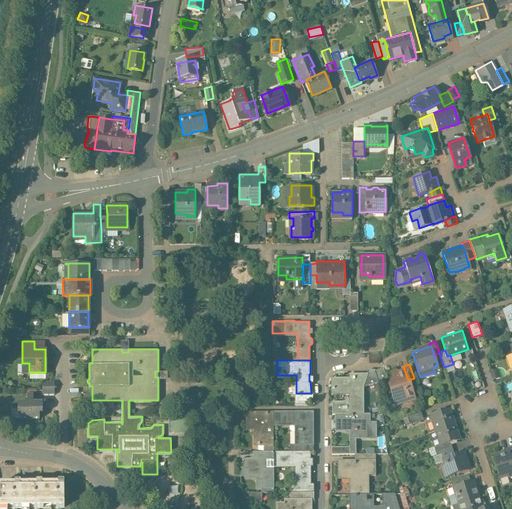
[(383,366),(375,368),(379,380),(387,377),(383,366)]
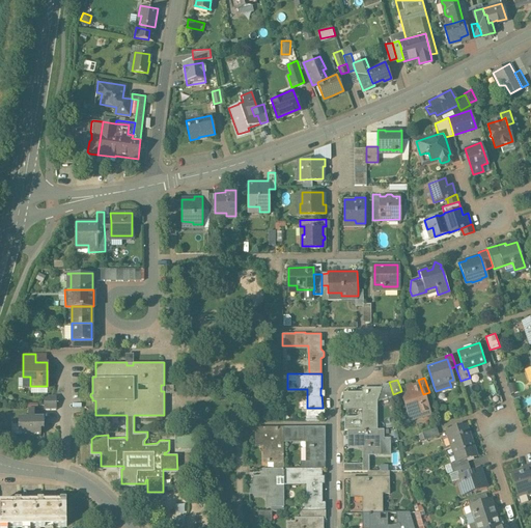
[(413,383),(411,383),(406,384),(408,390),(403,399),(406,408),(403,414),(406,419),(408,420),(412,419),(412,417),(422,413),(422,412),(429,410),(423,394),(418,380),(416,382),(413,383)]
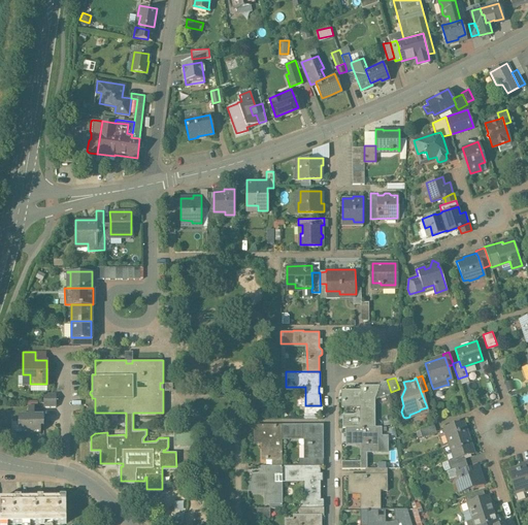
[(377,385),(363,385),(363,389),(341,389),(342,400),(360,400),(360,409),(360,426),(373,426),(373,398),(391,392),(387,380),(378,381),(377,385)]
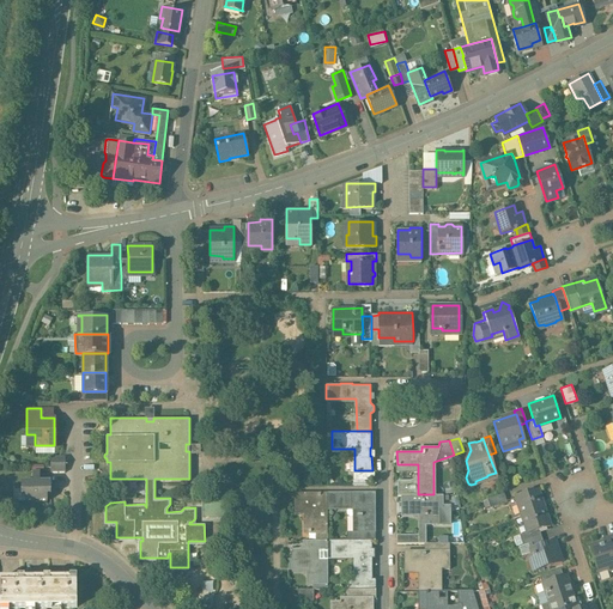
[(65,455),(50,455),(50,470),(65,470),(65,455)]
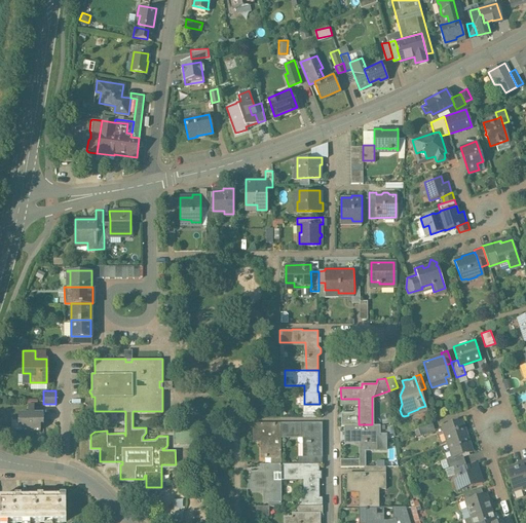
[(28,404),(28,412),(17,412),(19,420),(22,420),(22,428),(40,428),(40,420),(43,420),(43,412),(34,412),(34,403),(28,404)]
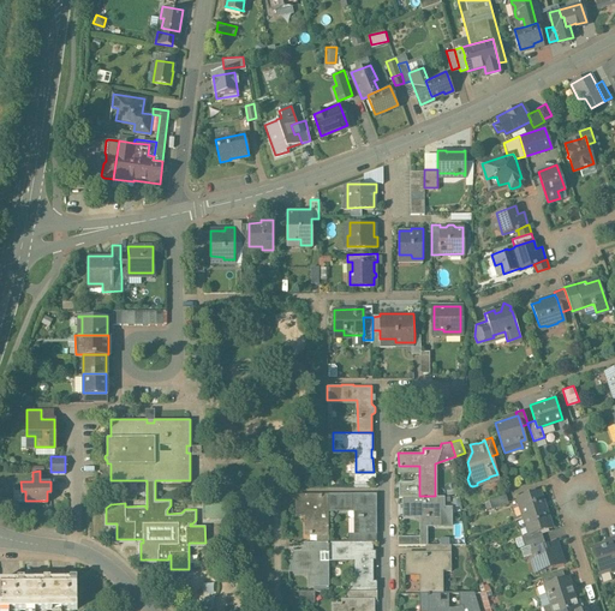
[(419,477),(411,480),(399,480),(399,496),(404,496),(419,496),(419,477)]
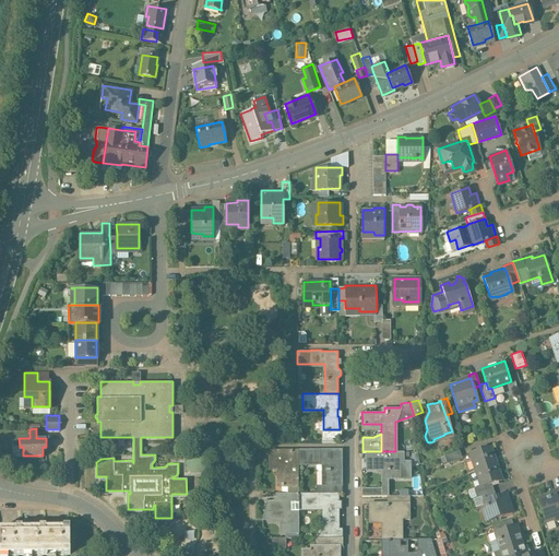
[(490,446),(470,452),(476,470),(497,463),(490,446)]
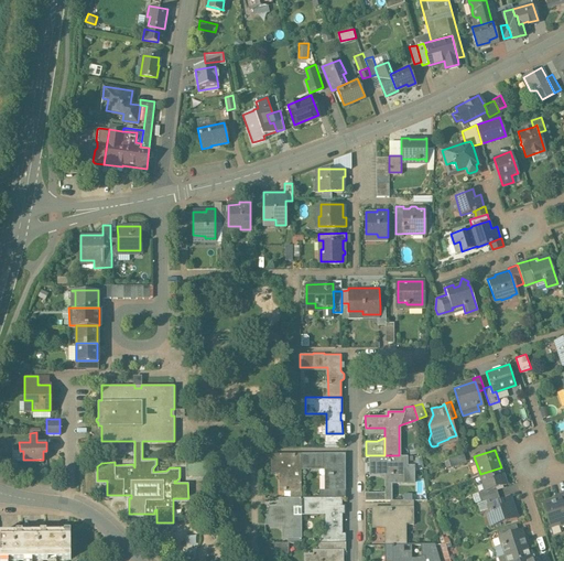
[(292,454),(286,454),(286,452),(271,452),(271,470),(282,470),(283,489),(290,489),(290,496),(301,496),(301,464),(301,454),(292,454)]
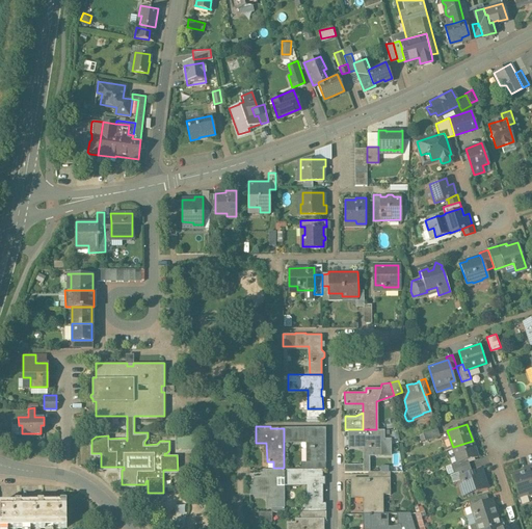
[(325,426),(284,426),(284,428),(284,438),(310,438),(311,460),(323,460),(322,446),(325,446),(325,426)]
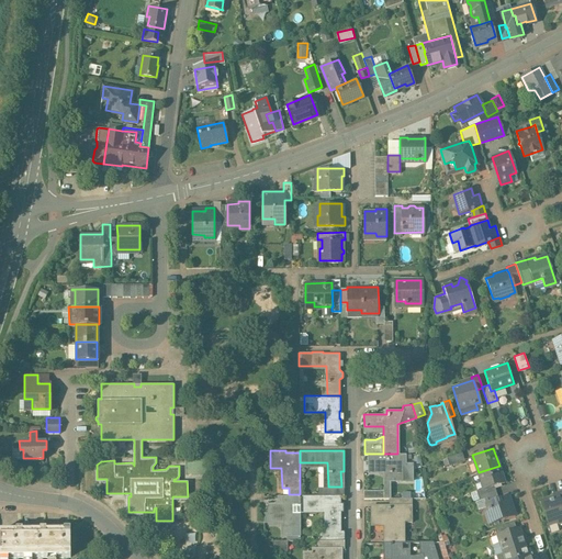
[(462,451),(447,457),(449,465),(464,460),(462,451)]
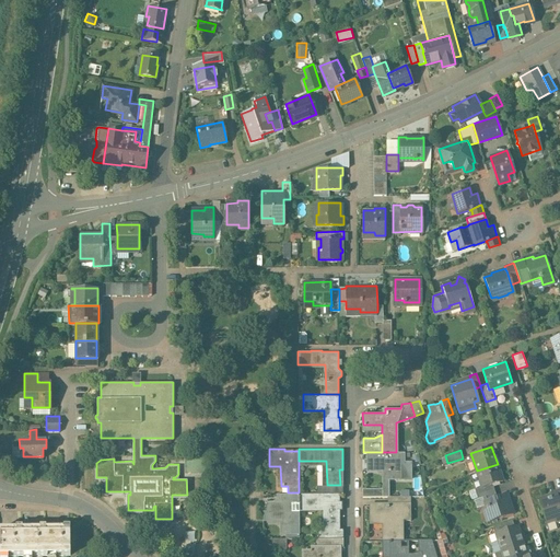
[(382,452),(368,452),(368,468),(388,468),(388,477),(400,477),(400,462),(404,461),(403,452),(396,452),(382,452)]
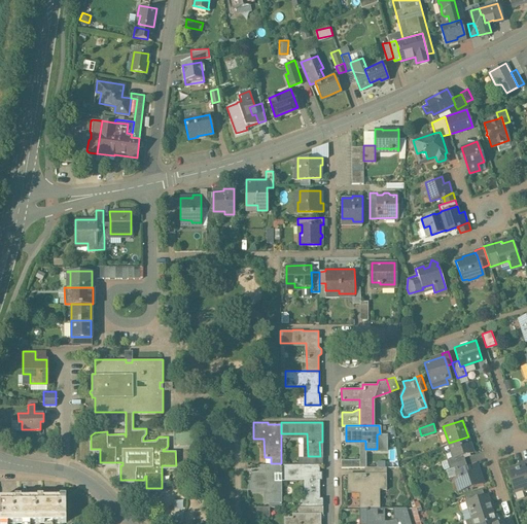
[(468,437),(449,443),(453,457),(463,454),(472,451),(468,437)]
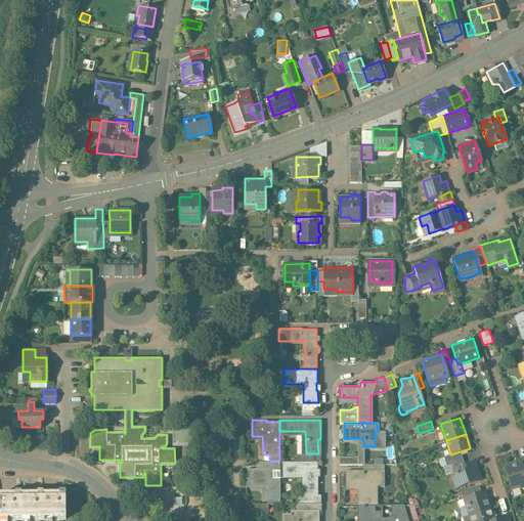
[(461,451),(450,454),(444,457),(447,465),(451,464),(464,460),(461,451)]
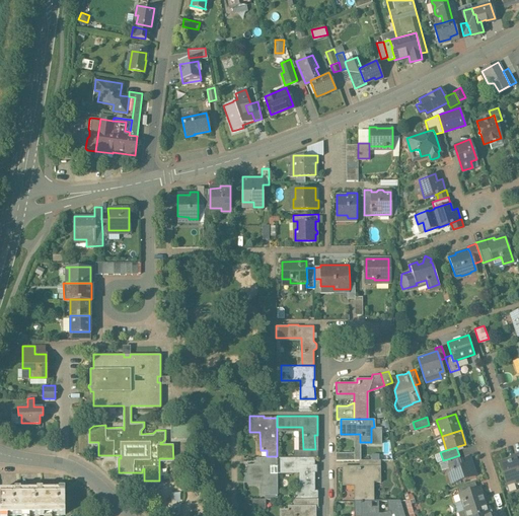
[(459,455),(447,459),(449,465),(461,461),(459,455)]
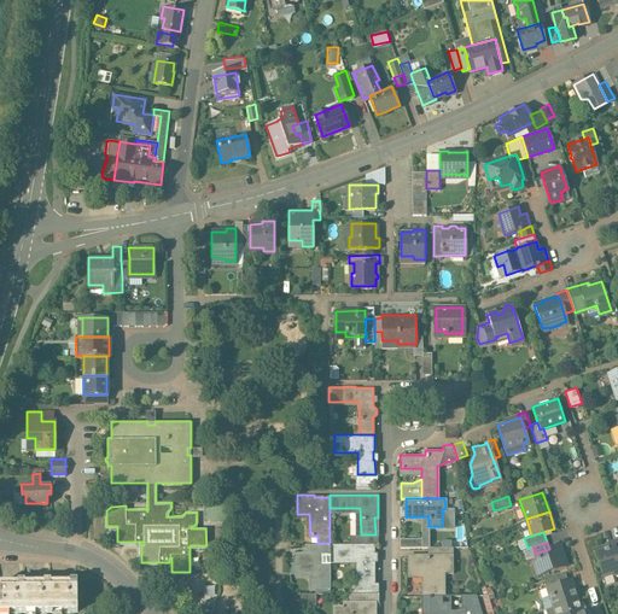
[(612,544),(594,549),(602,576),(611,573),(614,576),(617,573),(617,542),(612,544)]
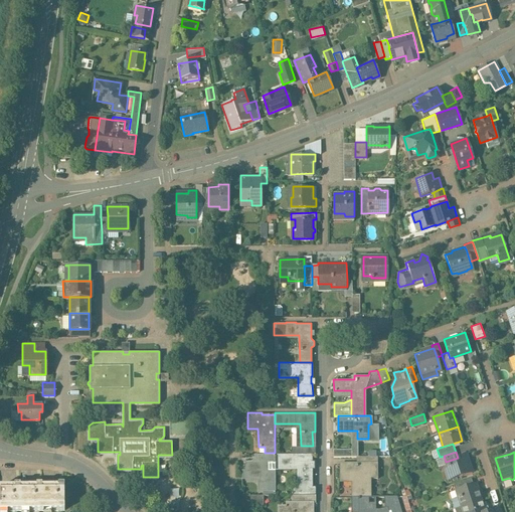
[(265,453),(255,453),(255,460),(244,460),(244,478),(262,478),(263,490),(276,490),(276,486),(275,470),(275,462),(275,453),(265,453)]
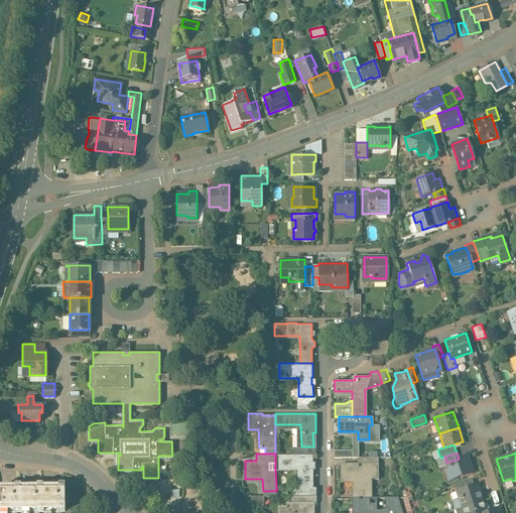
[(312,454),(275,454),(275,463),(275,471),(276,487),(293,487),(298,487),(312,486),(312,454)]
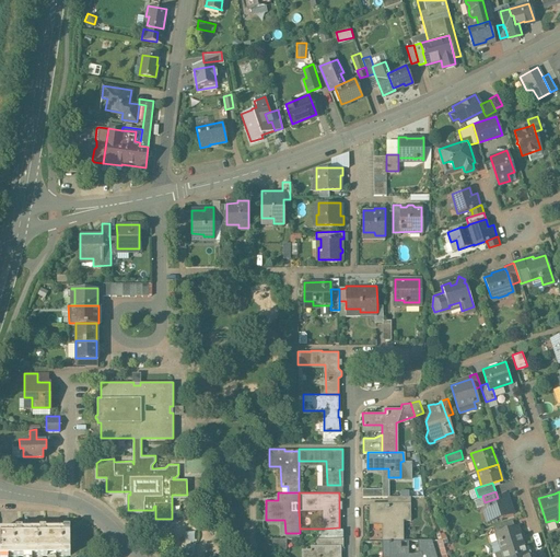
[(410,495),(388,496),(388,502),(371,503),(371,518),(387,518),(388,526),(384,526),(384,538),(400,538),(401,538),(401,519),(410,519),(410,505),(410,495)]
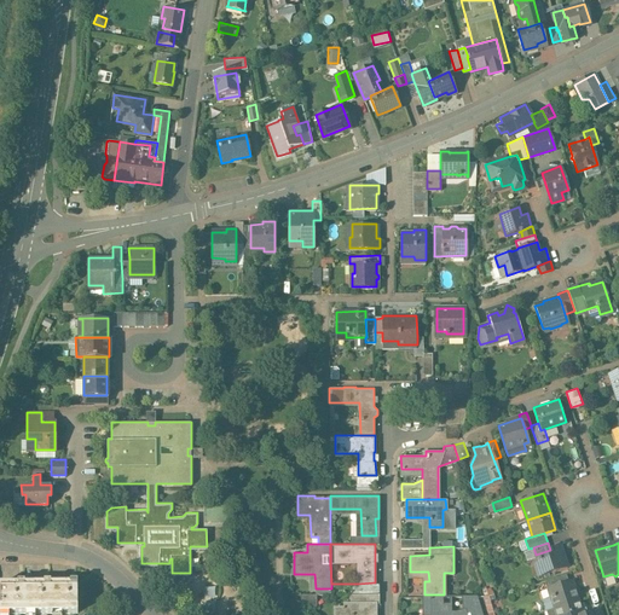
[(550,550),(536,555),(538,561),(536,564),(538,572),(543,574),(567,566),(561,546),(550,550)]
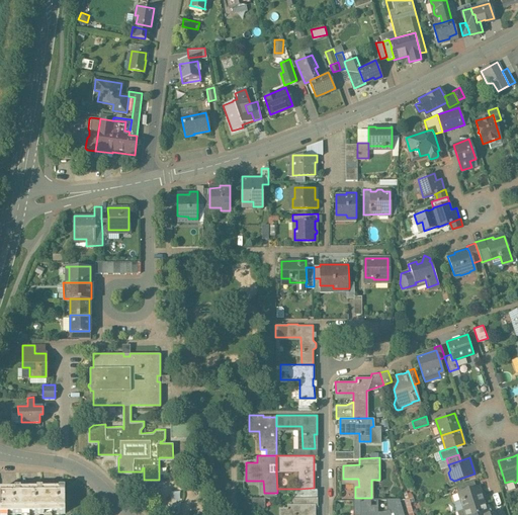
[(473,481),(448,489),(448,490),(456,487),(458,494),(459,494),(459,493),(476,487),(473,481)]
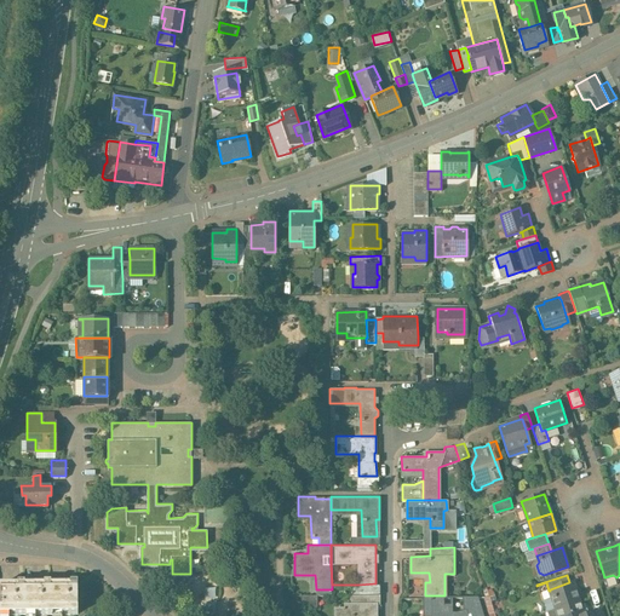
[(17,583),(0,582),(0,611),(78,611),(78,581),(70,581),(70,582),(51,582),(51,581),(44,581),(44,582),(24,582),(24,581),(17,581),(17,583)]
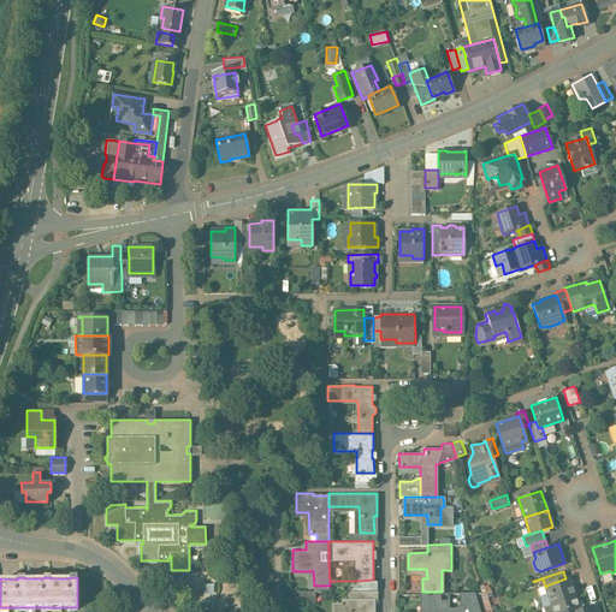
[(566,578),(546,586),(546,587),(549,593),(542,595),(545,606),(575,596),(569,578),(566,578)]
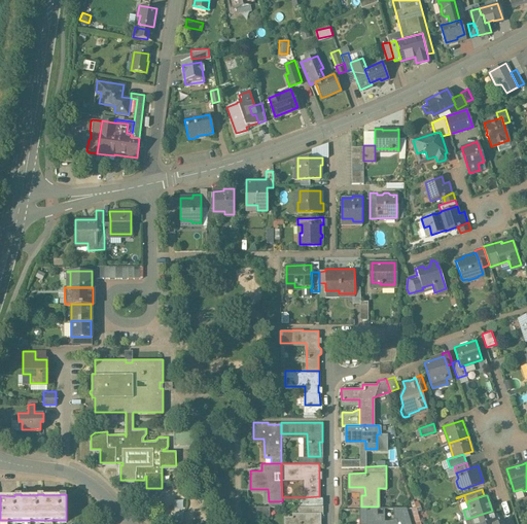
[(310,504),(323,504),(322,496),(319,496),(305,497),(300,497),(300,505),(310,504)]
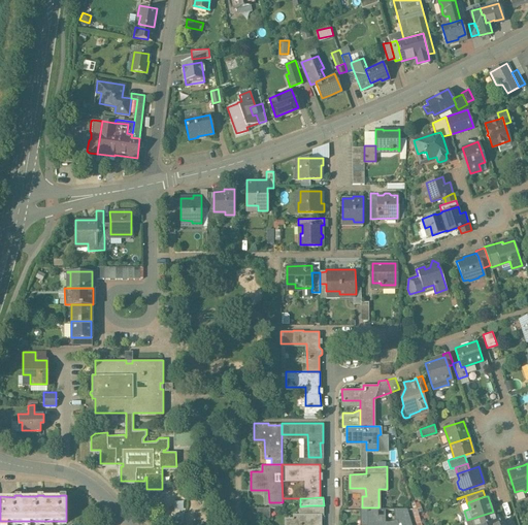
[(300,506),(298,506),(298,513),(298,515),(321,514),(324,514),(324,505),(310,505),(300,506)]
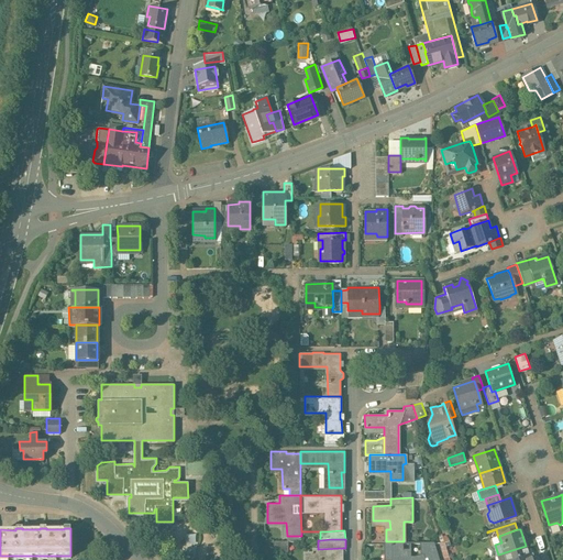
[(287,540),(274,540),(274,548),(276,550),(288,550),(288,540),(287,540)]
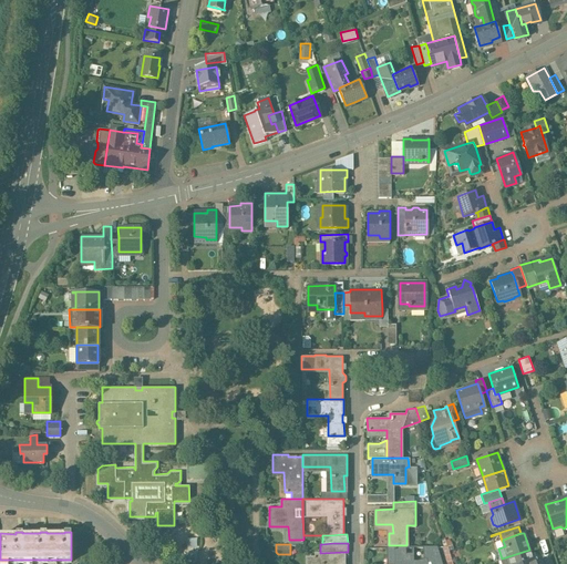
[(413,552),(405,552),(405,545),(393,545),(394,562),(401,562),(400,563),(426,563),(425,559),(419,561),(413,561),(413,552)]
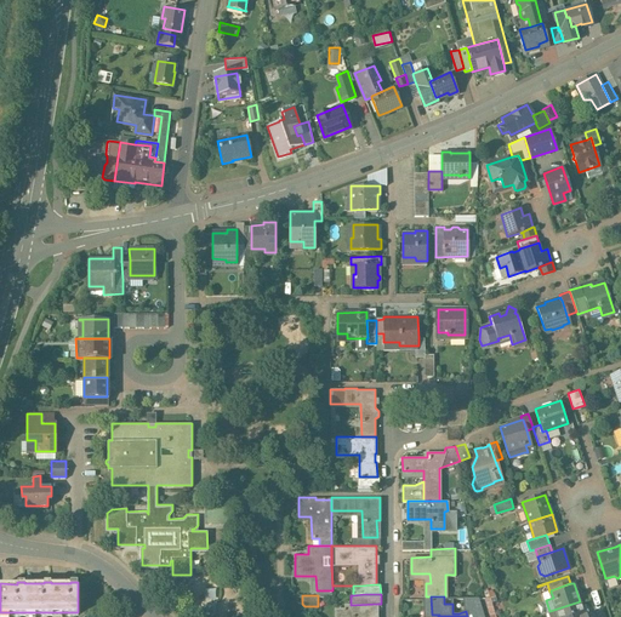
[(580,601),(550,611),(556,610),(557,616),(585,616),(581,605),(580,601)]
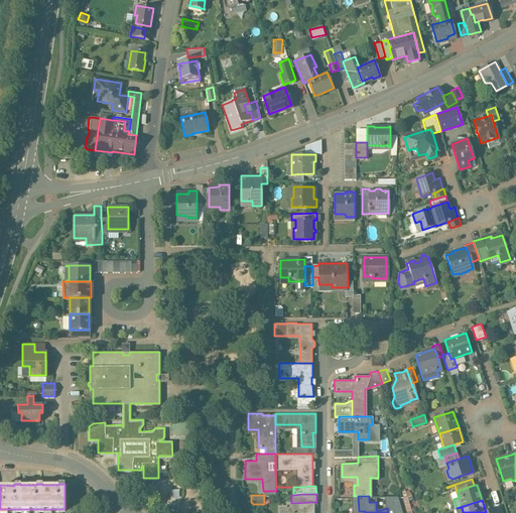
[(312,512),(313,502),(291,503),(291,501),(286,502),(286,505),(279,505),(279,512),(312,512)]
